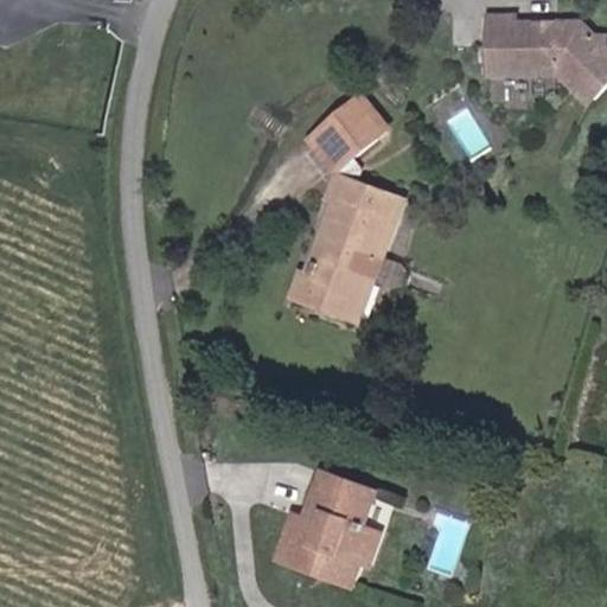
[(606,89),(606,37),(601,37),(588,21),(562,21),(558,25),(544,25),(541,20),(522,20),(522,13),(496,13),(494,44),(512,45),(511,70),(566,72),(590,98),(598,100),(606,89)]
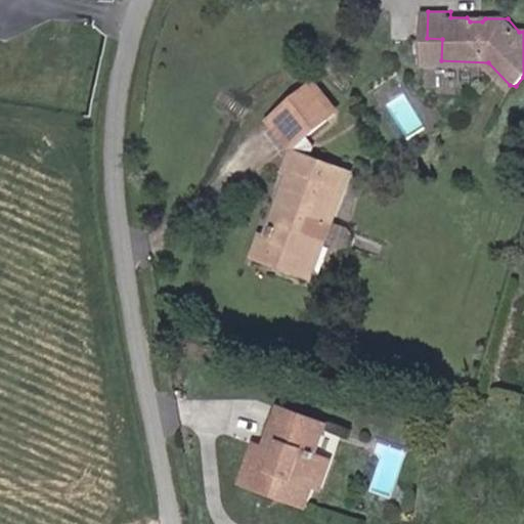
[(330,103),(307,79),(269,110),(292,136),(330,103)]
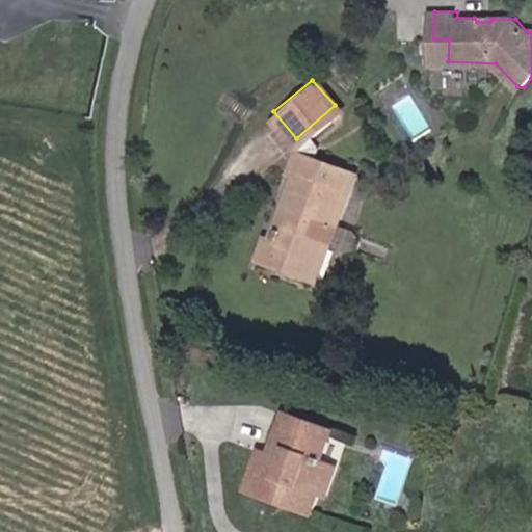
[(283,244),(273,242),(266,263),(319,283),(333,242),(315,237),(322,221),(339,227),(358,173),(314,156),(283,244)]
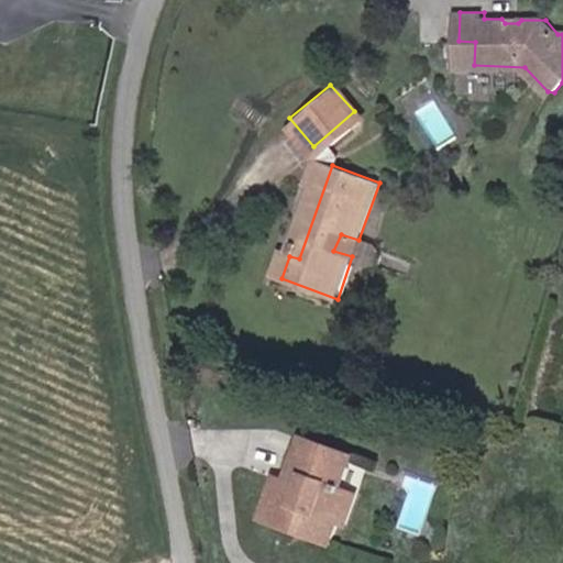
[(301,471),(297,483),(287,479),(276,475),(263,517),(328,539),(335,514),(346,516),(355,484),(339,479),(348,450),(300,435),(290,466),(301,471)]
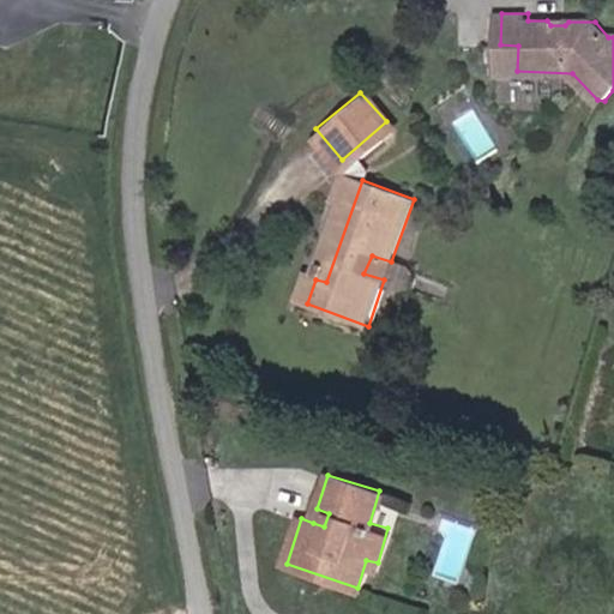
[(403,498),(379,491),(369,523),(387,528),(395,530),(403,498)]
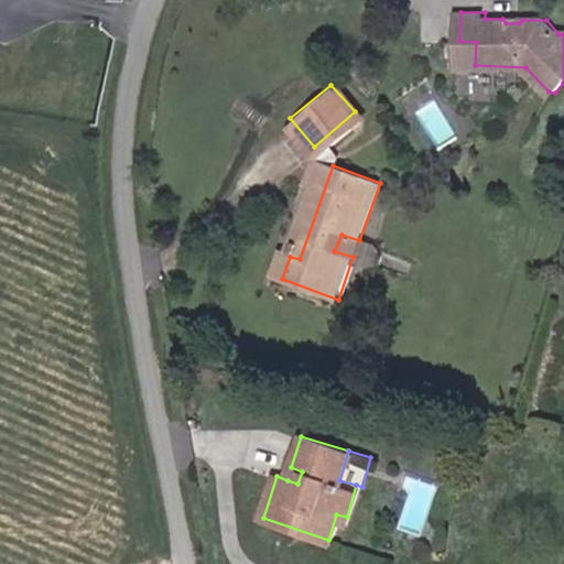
[(291,467),(288,480),(297,484),(302,472),(291,467)]
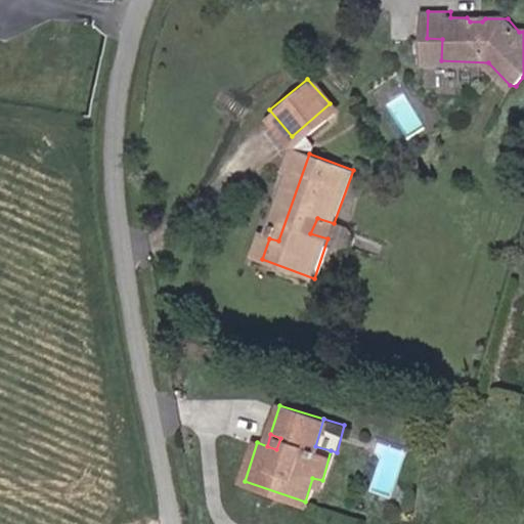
All buildings are outlined.
